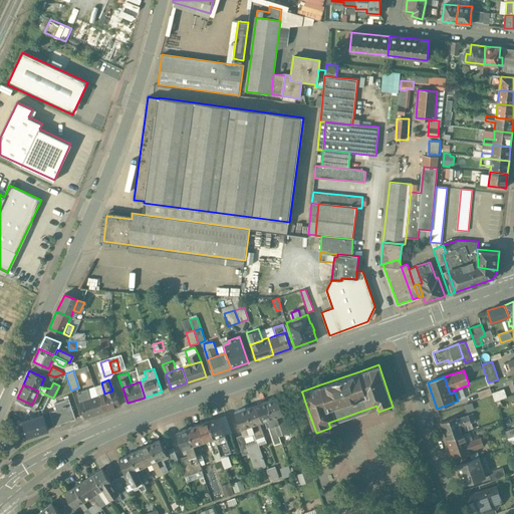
[(490,388),(477,392),(480,399),(492,395),(492,393),(490,388)]
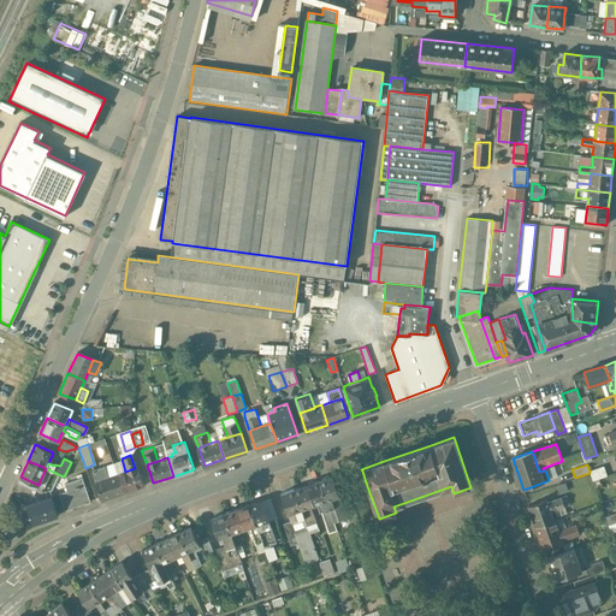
[(604,466),(590,471),(590,473),(593,481),(608,475),(604,466)]
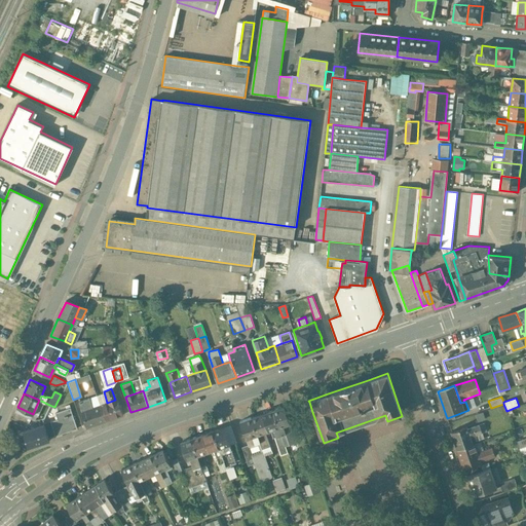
[(88,399),(78,402),(81,411),(91,408),(88,399)]
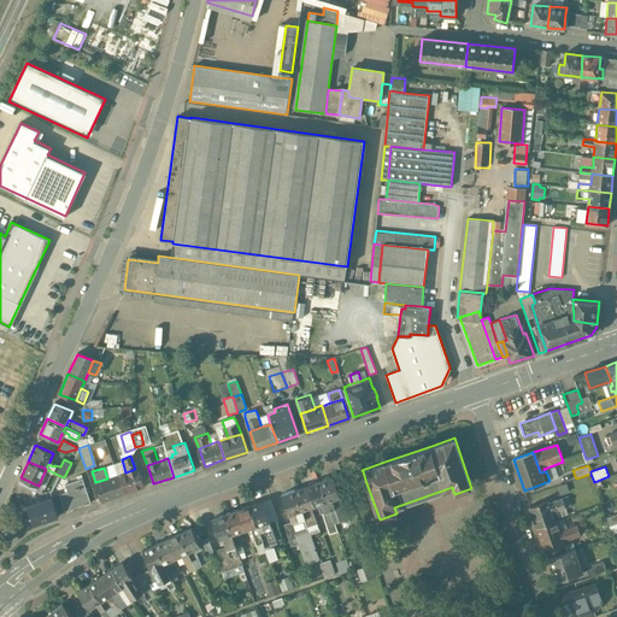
[(58,475),(46,469),(40,482),(52,488),(58,475)]
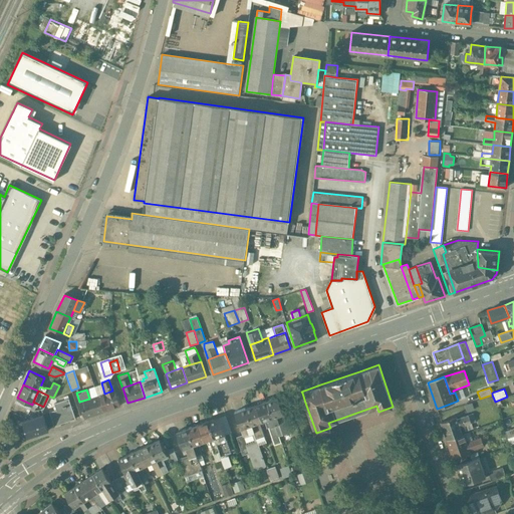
[(104,394),(96,396),(102,412),(119,406),(113,391),(112,391),(104,394)]
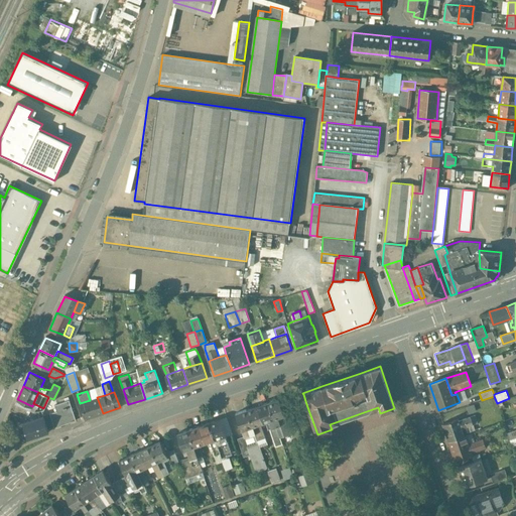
[(303,394),(294,397),(297,407),(306,404),(303,394)]
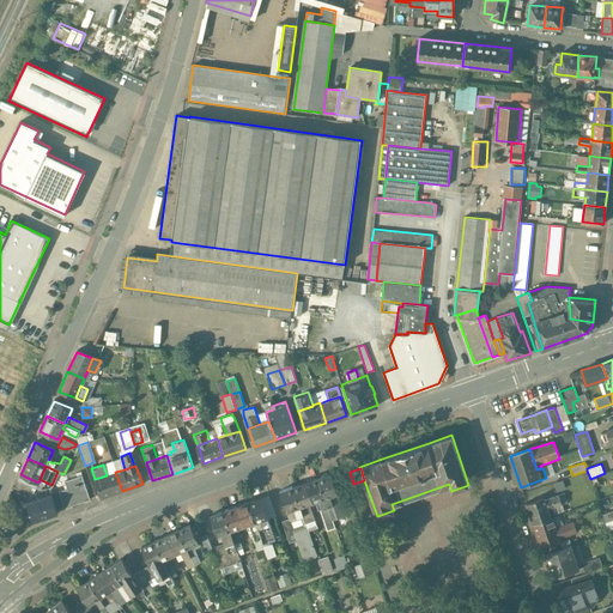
[(107,475),(95,479),(101,498),(122,491),(115,472),(107,475)]
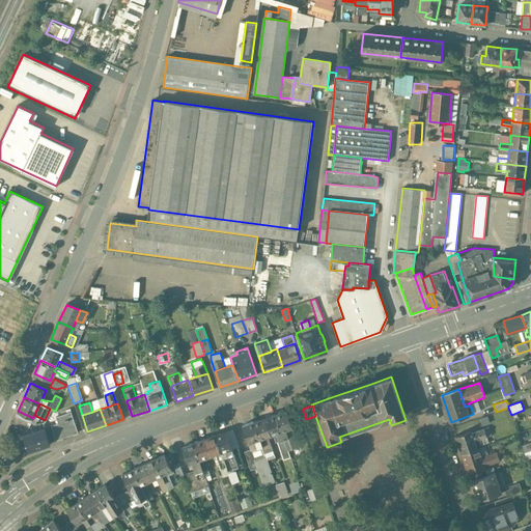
[(292,427),(286,410),(275,414),(281,431),(285,429),(292,427)]
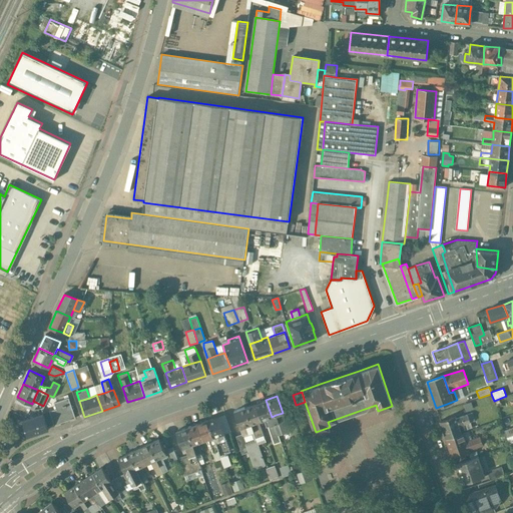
[(68,398),(53,403),(55,408),(49,410),(54,424),(75,417),(68,398)]
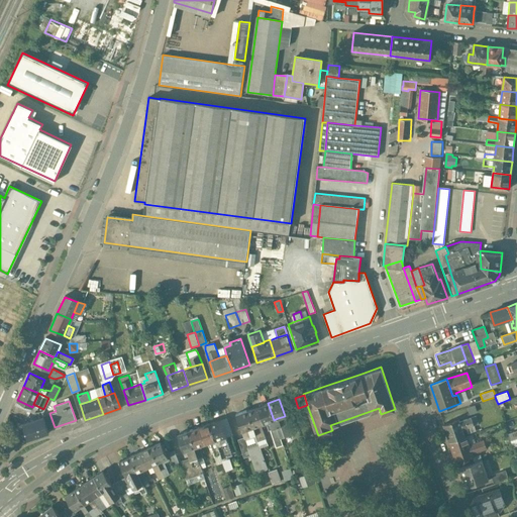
[(268,403),(256,407),(263,423),(269,421),(274,420),(268,403)]
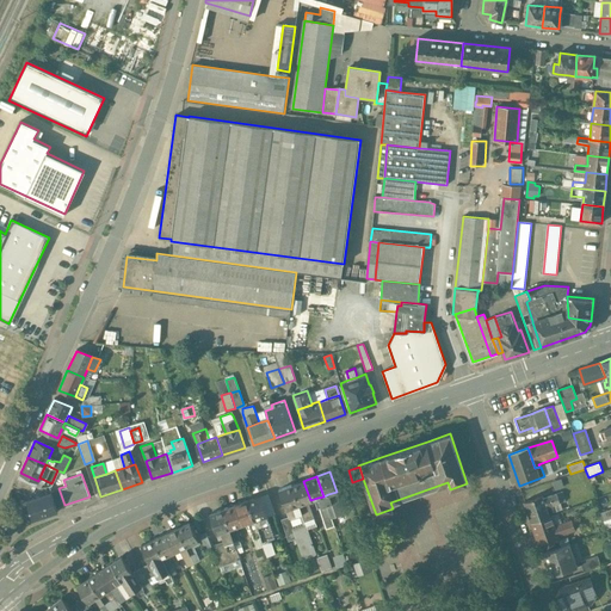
[(31,486),(17,480),(14,486),(28,492),(31,486)]
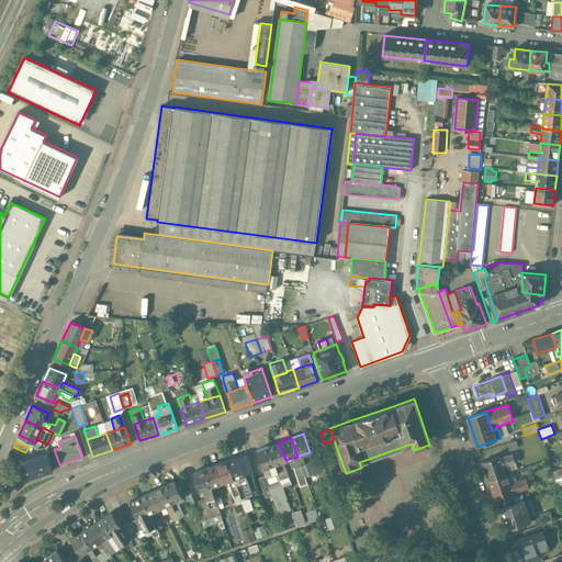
[(279,442),(268,446),(274,464),(282,461),(285,460),(279,442)]
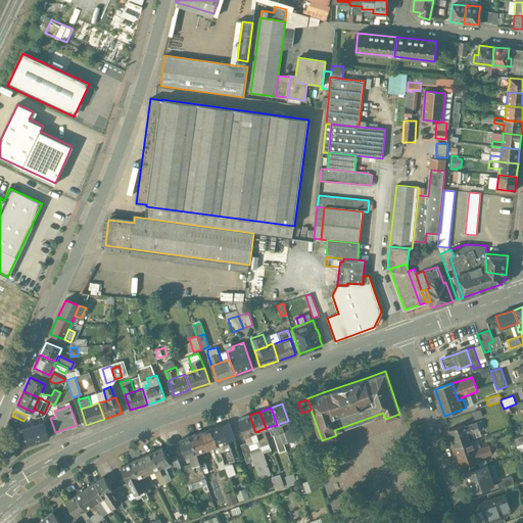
[(249,415),(237,419),(243,436),(249,434),(255,432),(249,415)]
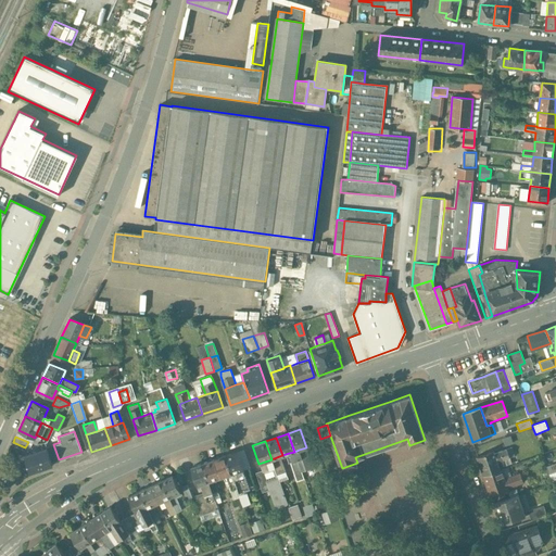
[(59,459),(53,444),(46,447),(47,447),(51,463),(59,459)]
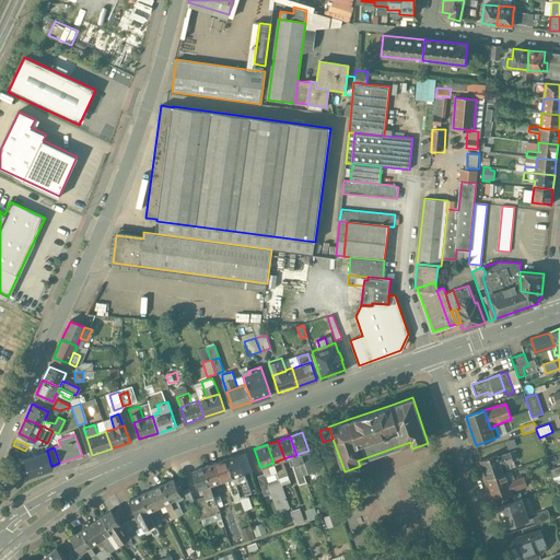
[(47,451),(24,458),(31,476),(53,468),(51,466),(47,451)]
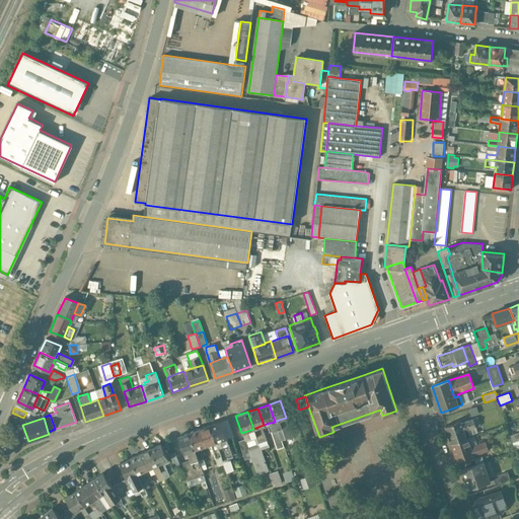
[(295,418),(287,421),(291,432),(299,430),(295,418)]
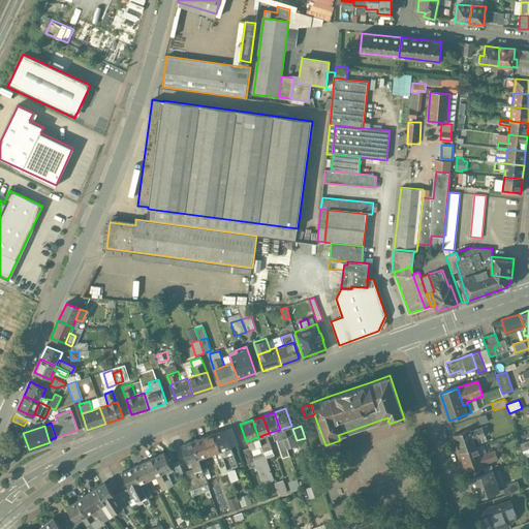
[(486,427),(470,432),(473,439),(489,434),(486,427)]
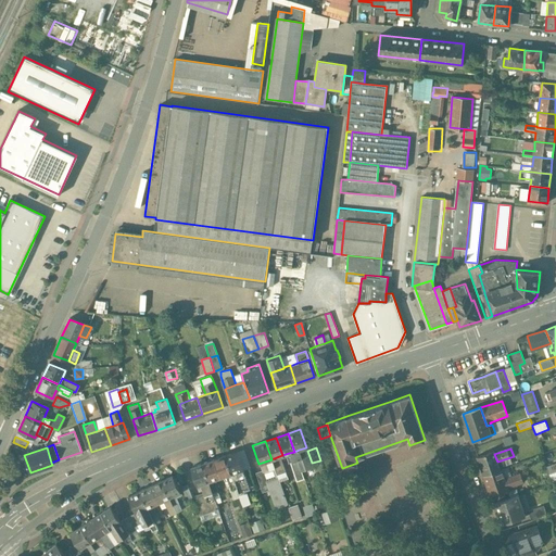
[(493,451),(477,456),(483,476),(500,470),(497,462),(494,454),(493,451)]
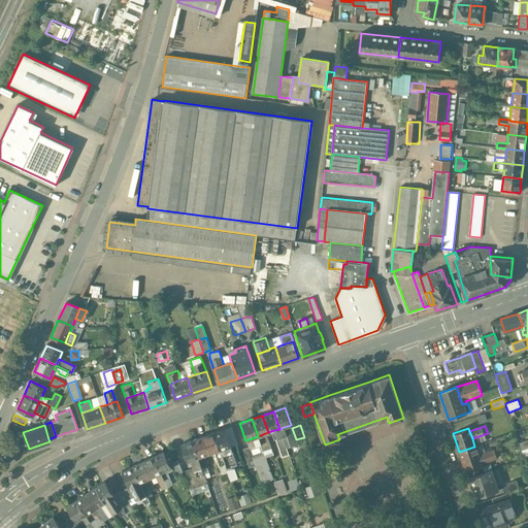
[(225,429),(213,432),(220,450),(231,446),(225,429)]
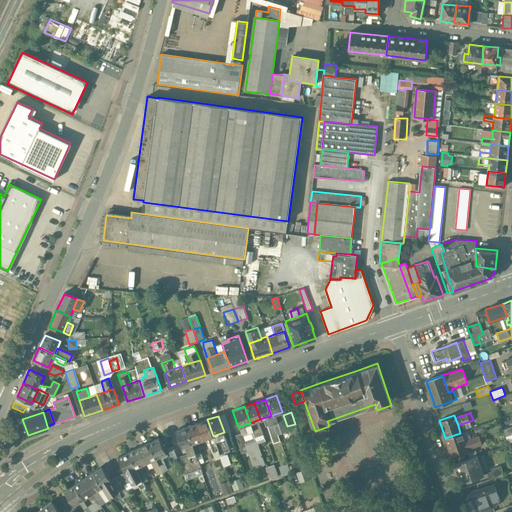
[(207,419),(197,423),(203,440),(209,438),(213,436),(207,419)]
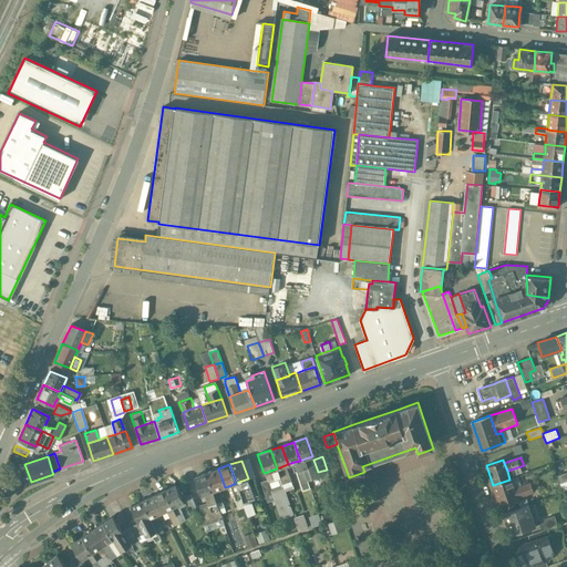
[(292,487),(285,465),(277,468),(279,476),(284,487),(285,491),(292,487)]
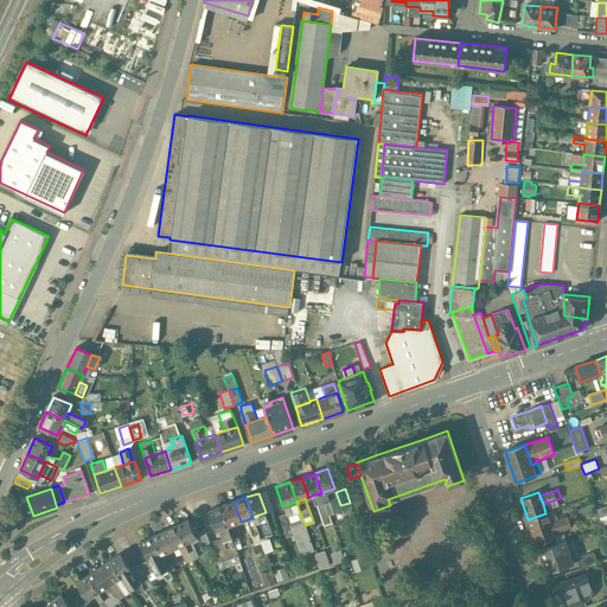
[(234,502),(222,505),(228,525),(234,524),(241,522),(234,502)]
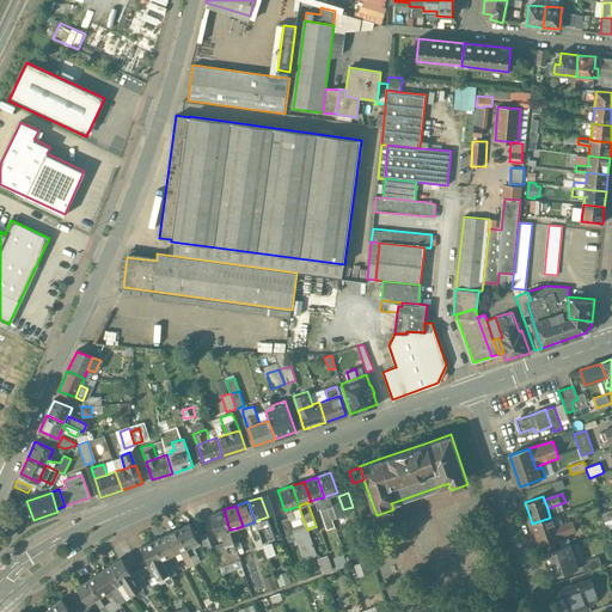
[(334,525),(326,506),(320,507),(319,508),(325,527),(334,525)]
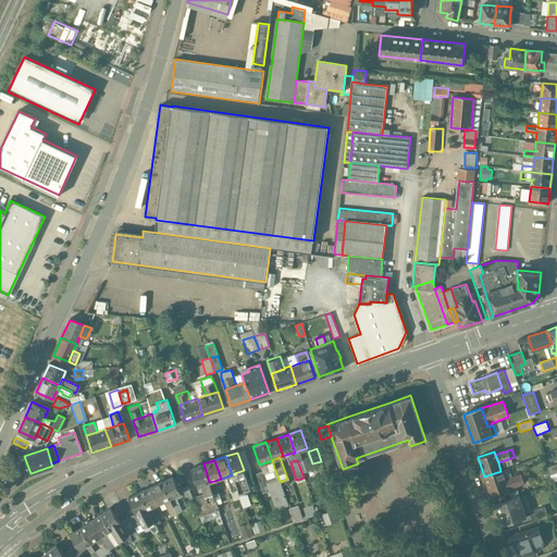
[(203,463),(192,468),(198,486),(201,485),(209,482),(203,463)]
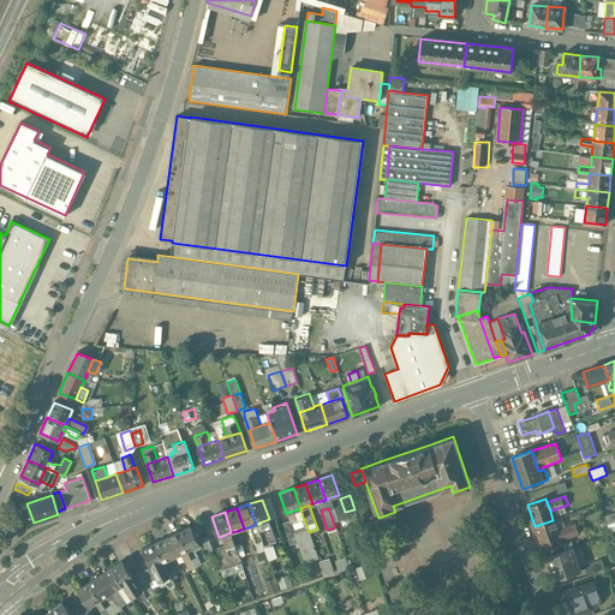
[(614,512),(604,517),(607,525),(614,521),(614,512)]
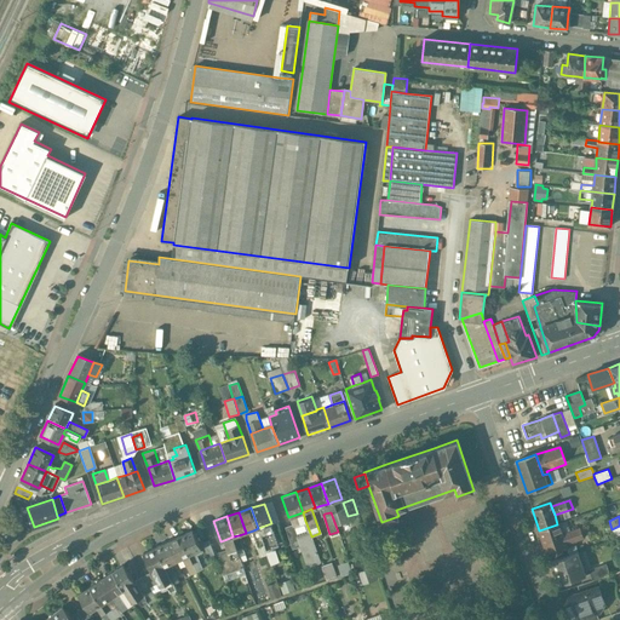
[(271,523),(258,528),(267,550),(267,551),(273,550),(271,544),(276,543),(273,534),(274,532),(271,523)]
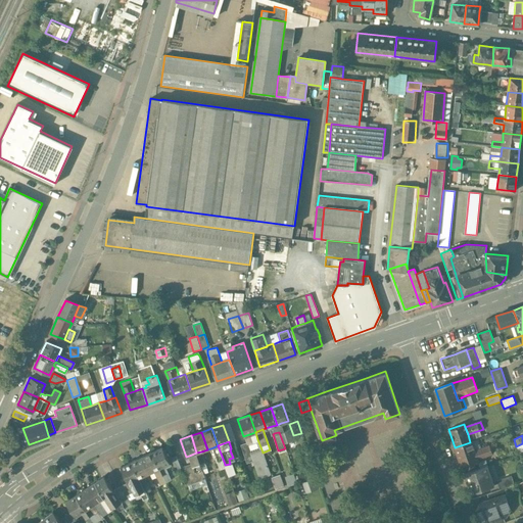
[(470,442),(455,447),(461,465),(477,460),(477,459),(474,450),(471,441),(470,442)]
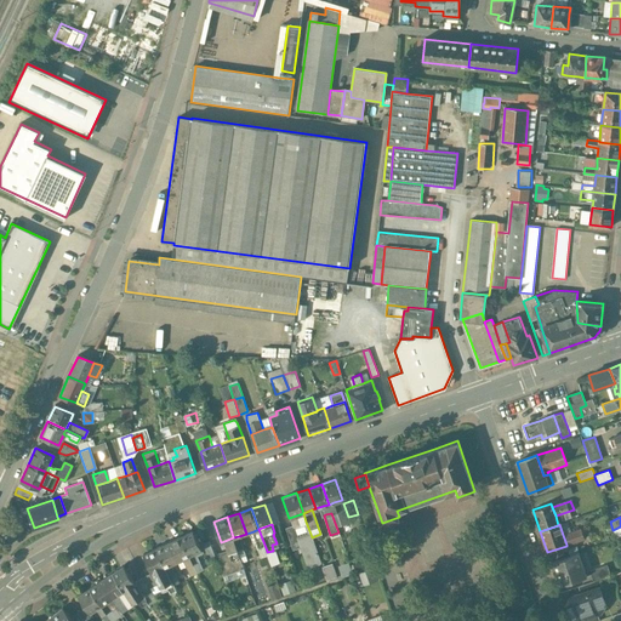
[(581,529),(563,535),(567,545),(584,539),(581,529)]
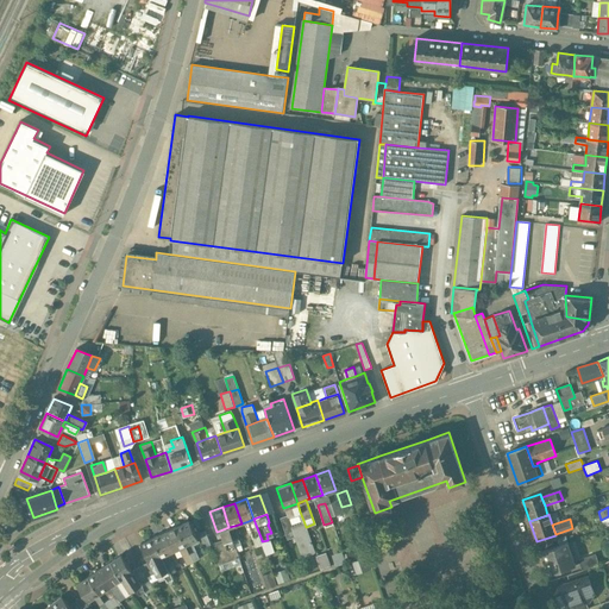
[(195,534),(188,520),(176,526),(186,545),(198,539),(195,534)]
